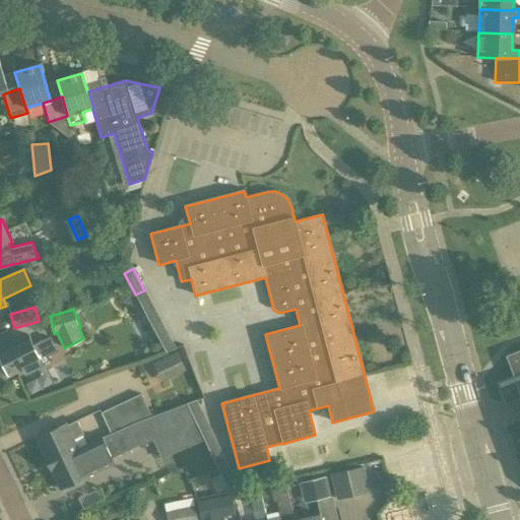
[(25,373),(42,365),(40,361),(58,352),(50,337),(33,346),(27,335),(0,349),(0,363),(7,378),(23,369),(25,373)]
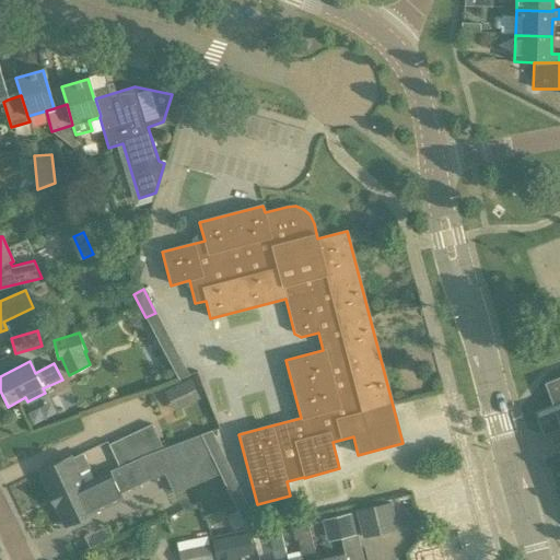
[(559,377),(544,384),(552,406),(535,412),(544,435),(559,429),(559,377)]
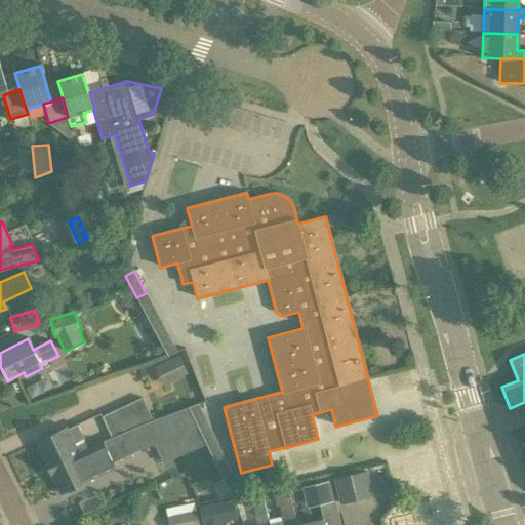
[(155,366),(164,386),(187,374),(177,355),(155,366)]
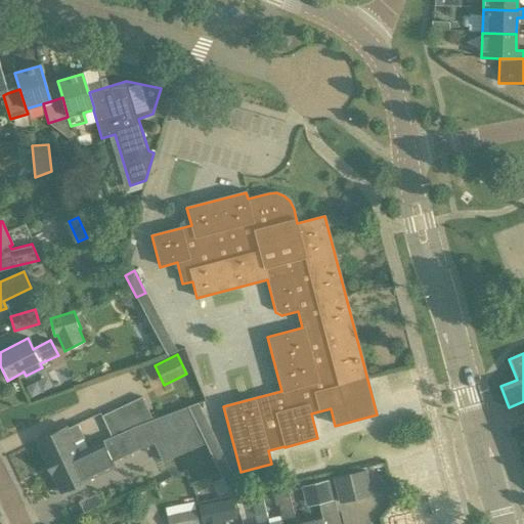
[(83,403),(142,381),(136,366),(78,389),(83,403)]
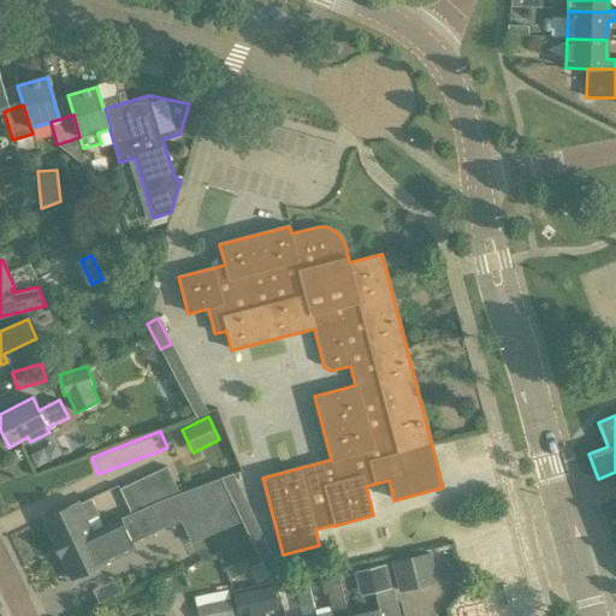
[(131,514),(153,505),(140,479),(119,489),(131,514)]
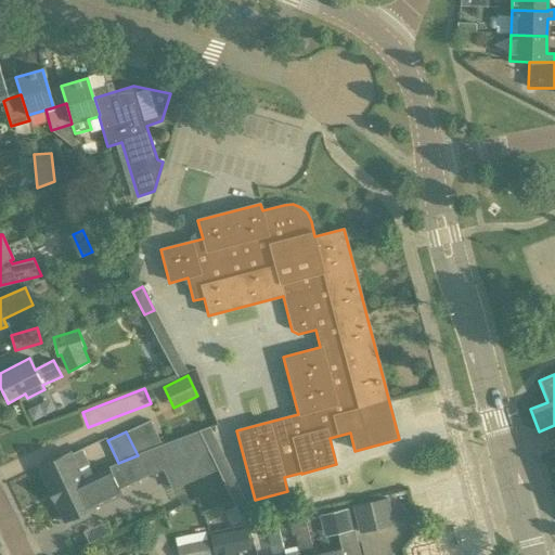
[(172,490),(218,470),(215,463),(199,431),(155,448),(165,468),(163,469),(172,490)]
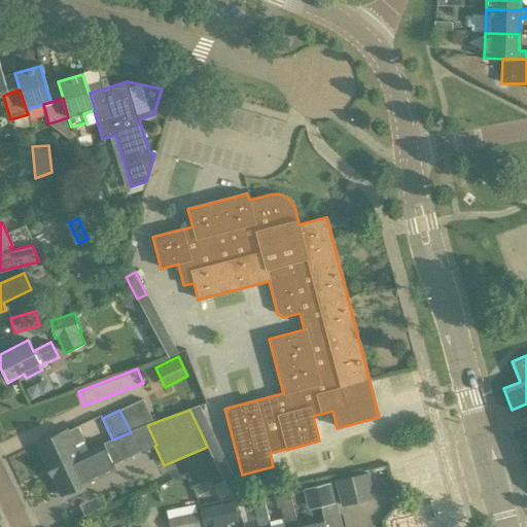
[(154,446),(156,445),(147,425),(131,432),(112,440),(103,444),(104,445),(112,464),(154,446)]
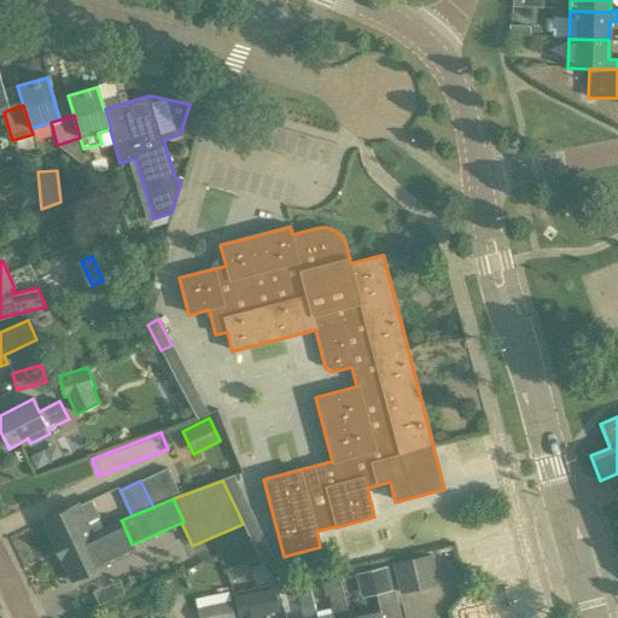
[(68,546),(92,535),(87,523),(100,517),(93,500),(79,506),(77,505),(42,520),(57,552),(68,546)]
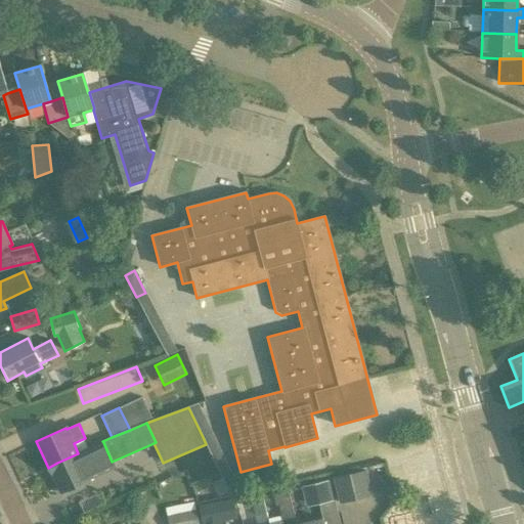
[(203,437),(206,444),(217,467),(226,463),(211,433),(203,437)]
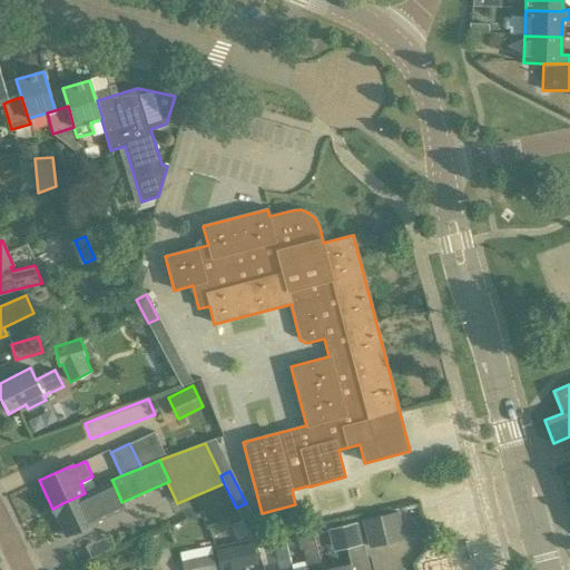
[(62,503),(52,509),(65,537),(125,509),(121,502),(112,481),(96,489),(85,493),(62,503)]
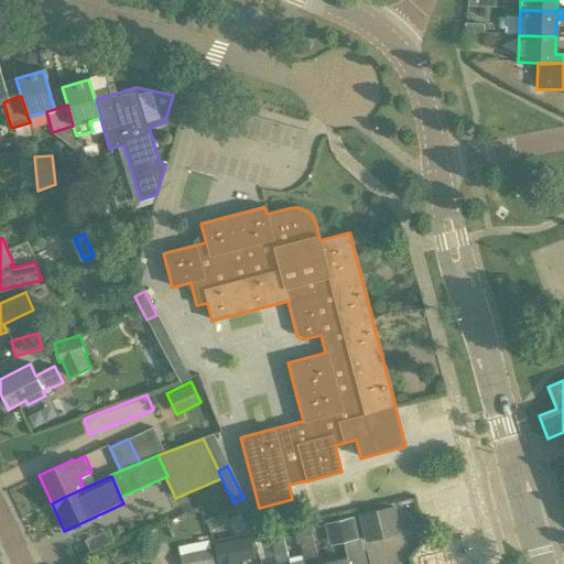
[(399,533),(393,508),(376,511),(382,538),(399,533)]
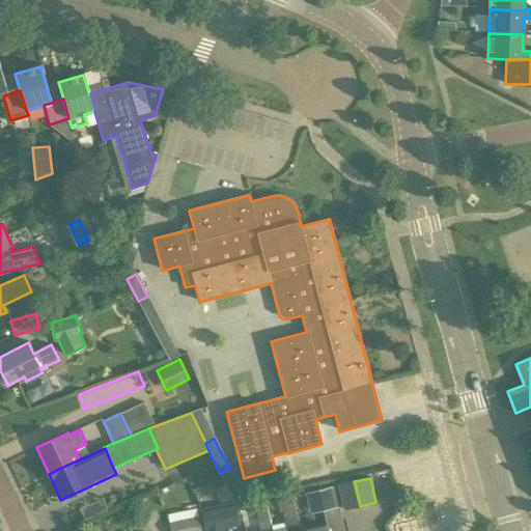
[(360,506),(354,481),(337,485),(343,510),(360,506)]
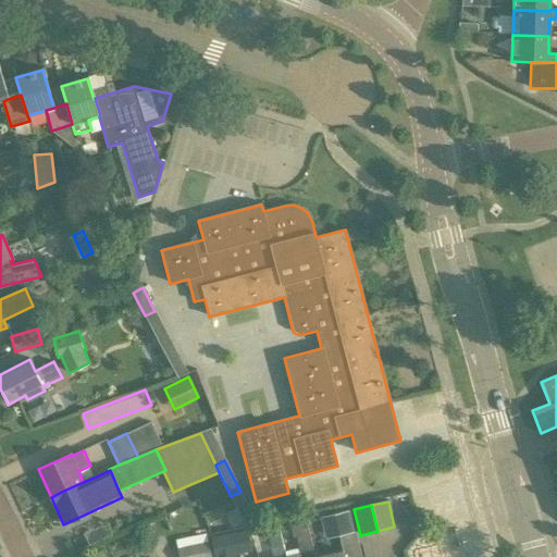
[(325,539),(354,531),(349,511),(320,518),(325,539)]
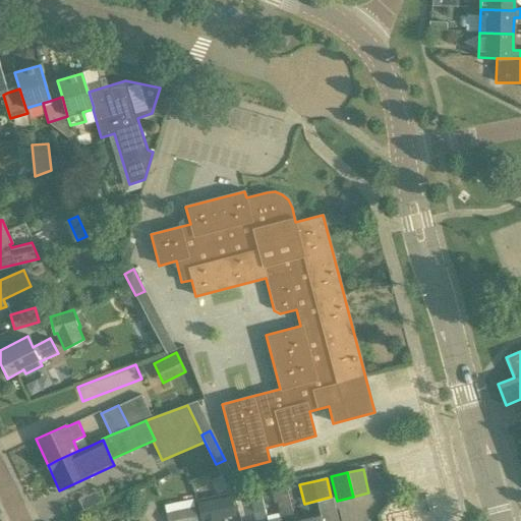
[(252,513),(265,510),(261,494),(248,497),(252,513)]
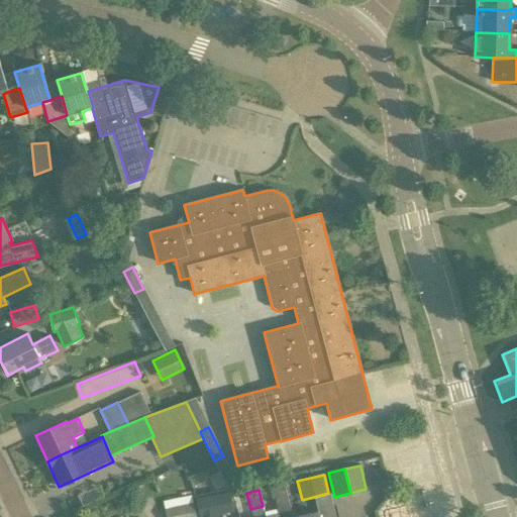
[(229,492),(196,498),(199,516),(200,516),(218,516),(218,513),(233,511),(229,492)]
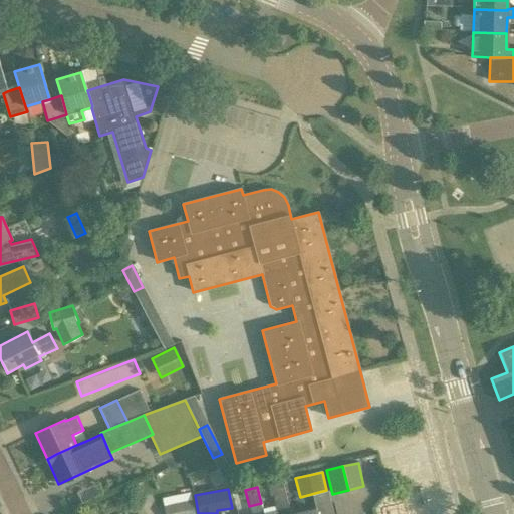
[(273,494),(277,513),(289,513),(284,492),(273,494)]
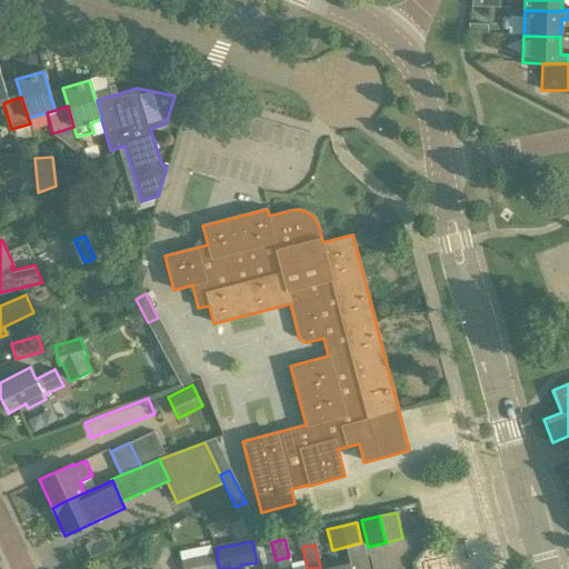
[(216,568),(212,552),(180,559),(182,568),(216,568)]
